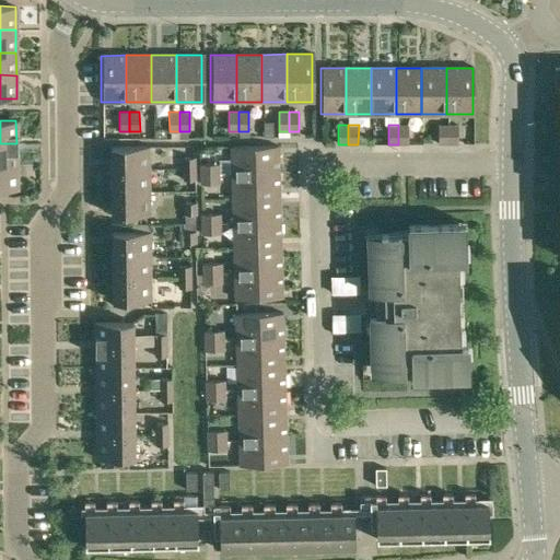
[(408,125),(398,125),(398,144),(408,144),(408,125)]
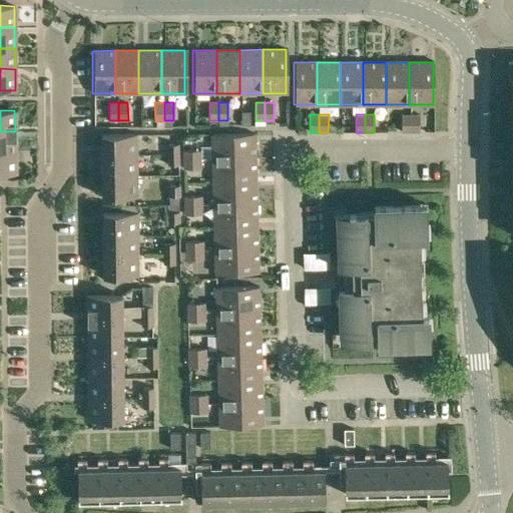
[(411,132),(411,114),(402,114),(402,132),(411,132)]
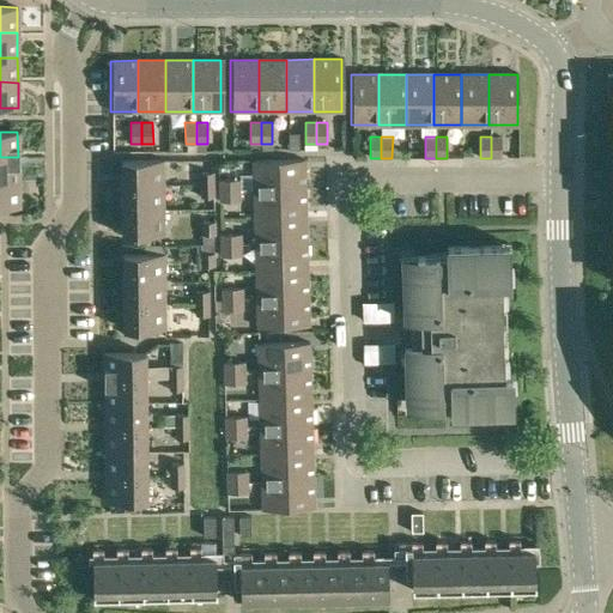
[(491,137),(491,158),(502,158),(502,137),(491,137)]
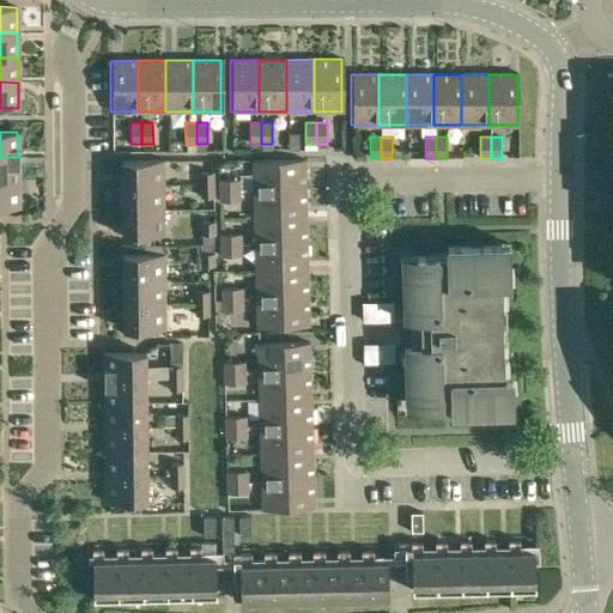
[(0,181),(18,182),(18,157),(0,157),(0,181)]
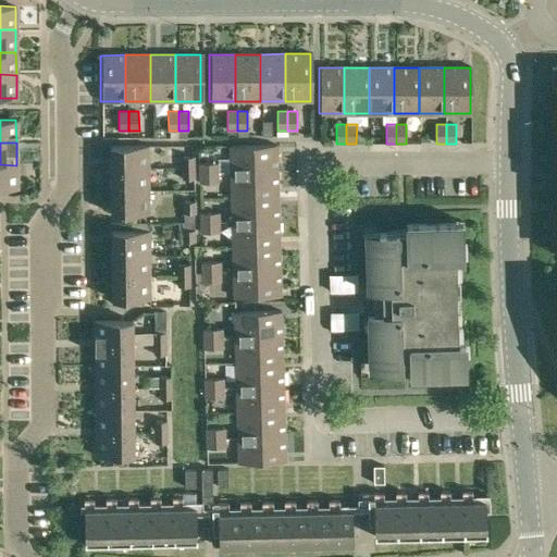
[(110,169),(147,169),(147,146),(109,146),(110,169)]
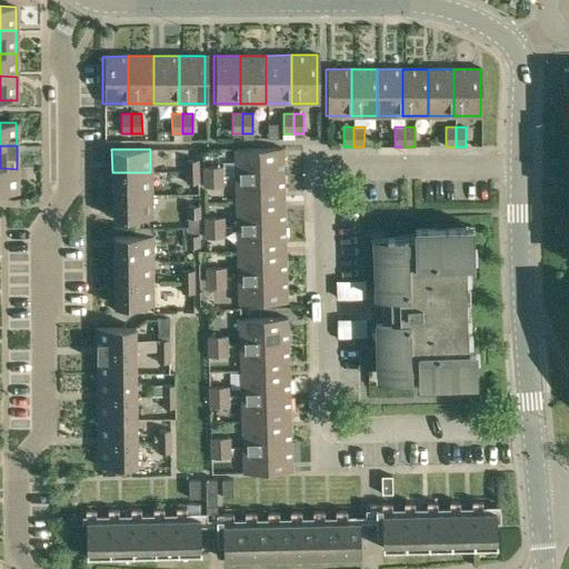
[(233,177),(280,175),(280,149),(232,150),(233,177)]
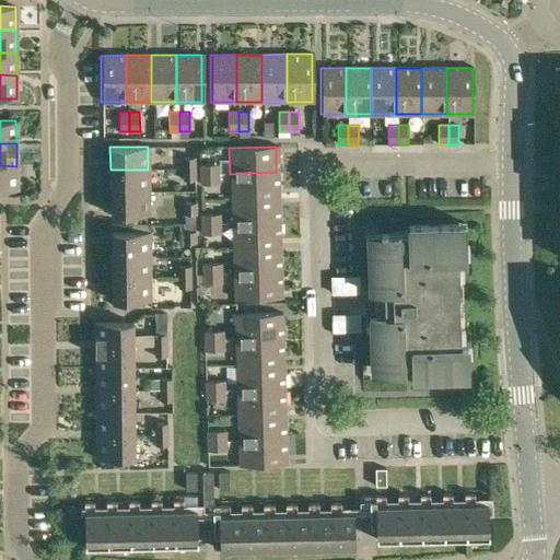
[(183,158),(183,170),(196,170),(196,158),(183,158)]
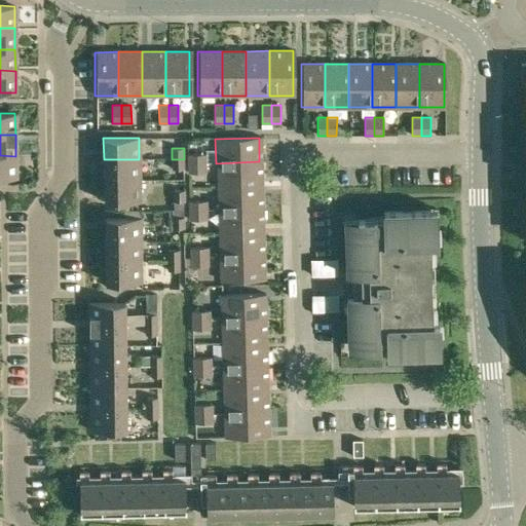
[(187,154),(187,163),(207,162),(205,153),(187,154)]
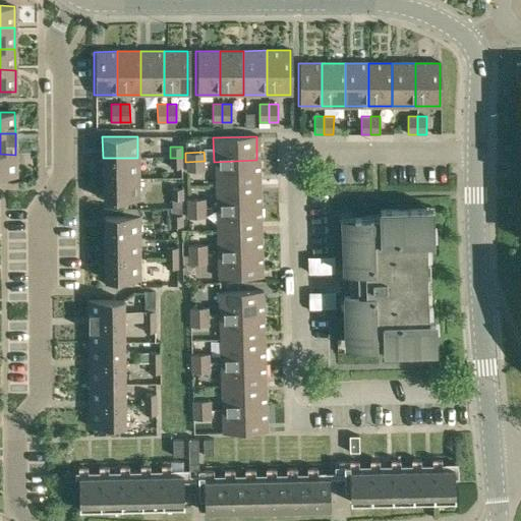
[(0,175),(15,176),(15,155),(0,154),(0,175)]
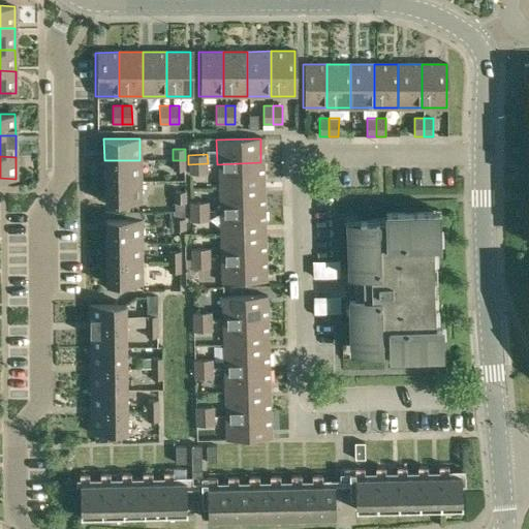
[(104,182),(139,181),(139,160),(104,160),(104,182)]
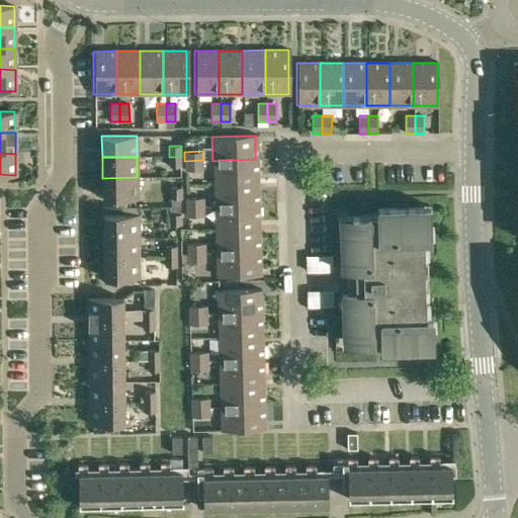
[(181,166),(181,157),(169,157),(169,166),(181,166)]
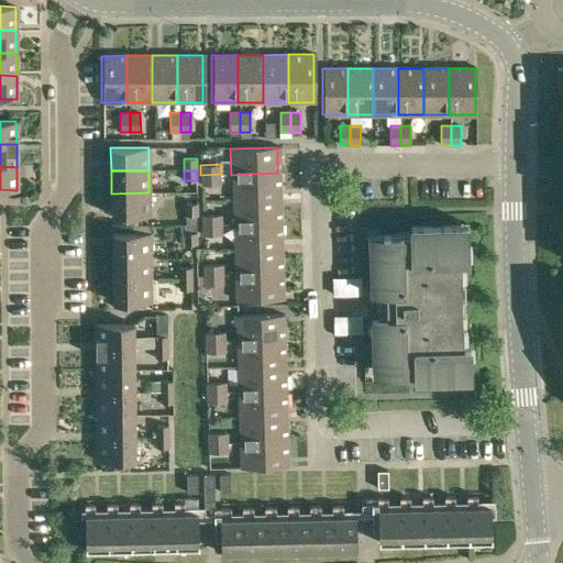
[(231,200),(278,198),(277,173),(231,175),(231,200)]
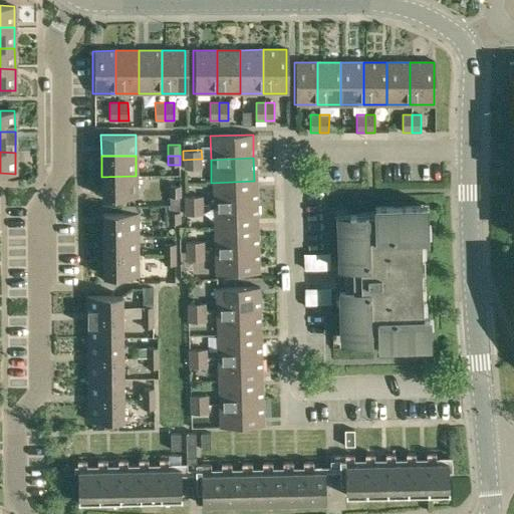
[(202,168),(202,159),(183,160),(184,169),(202,168)]
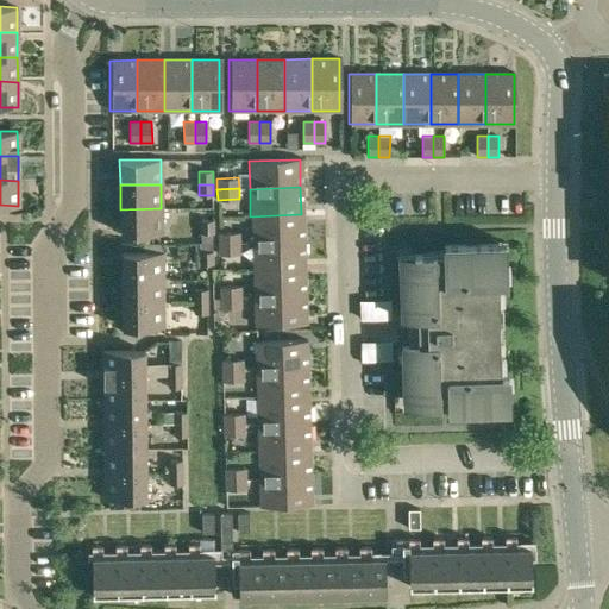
[(120,234),(161,234),(161,208),(120,209),(120,234)]
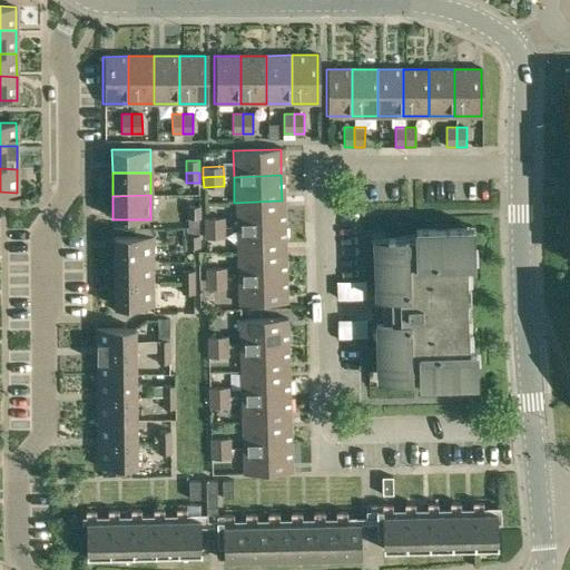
[(235,227),(283,226),(282,200),(234,203),(235,227)]
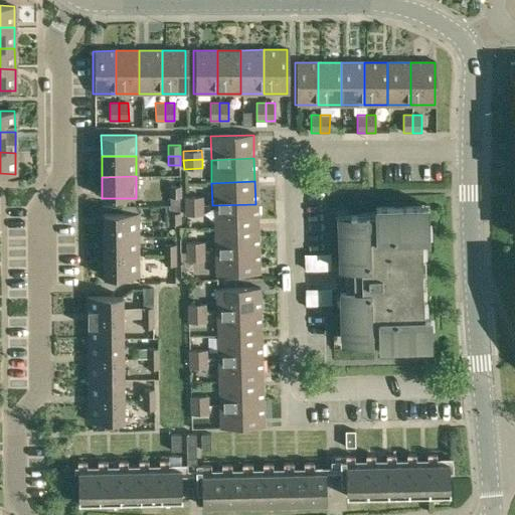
[(185,206),(203,205),(203,196),(184,197),(185,206)]
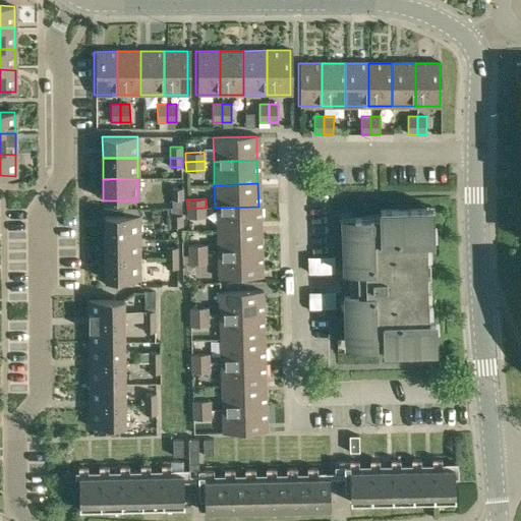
[(216,231),(259,230),(258,207),(215,208),(216,231)]
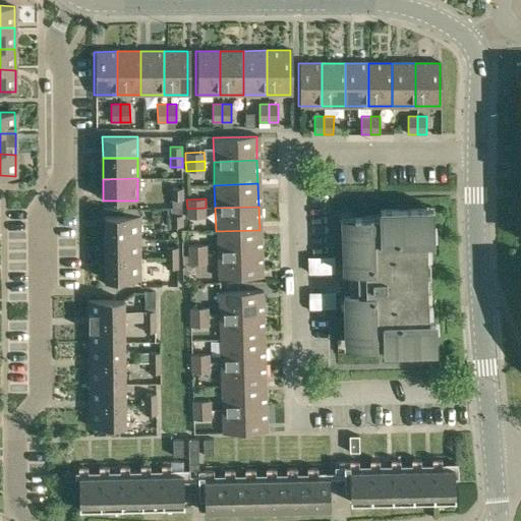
[(206,217),(206,208),(187,209),(187,218),(206,217)]
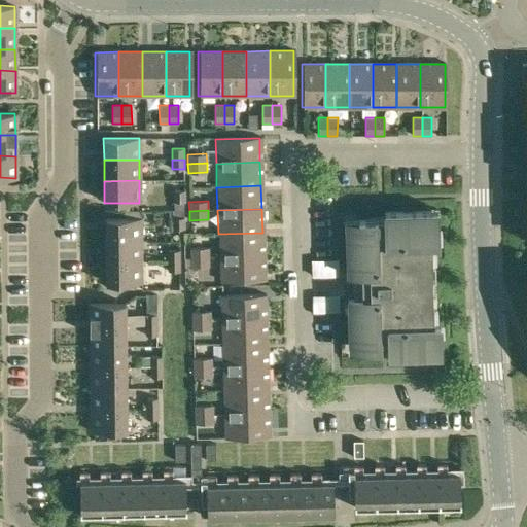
[(432,322),(430,243),(436,243),(435,210),(383,212),(383,219),(357,220),(357,226),(344,227),(346,274),(351,273),(352,296),(346,297),(348,343),(360,343),(361,349),(387,348),(387,356),(440,354),(438,322),(432,322)]
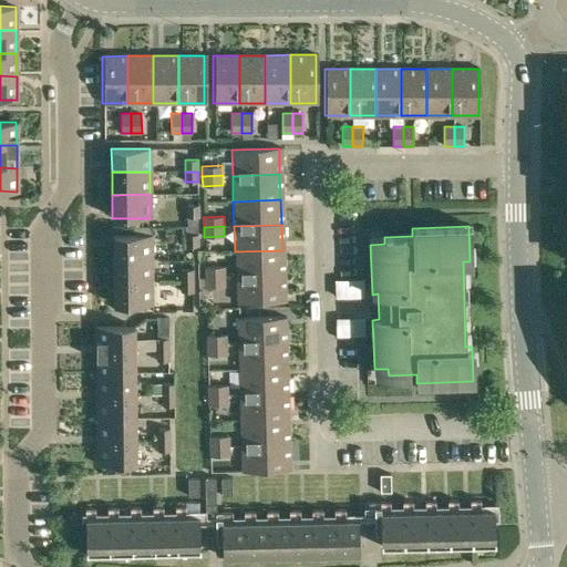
[(114,258),(153,258),(152,235),(113,236),(114,258)]
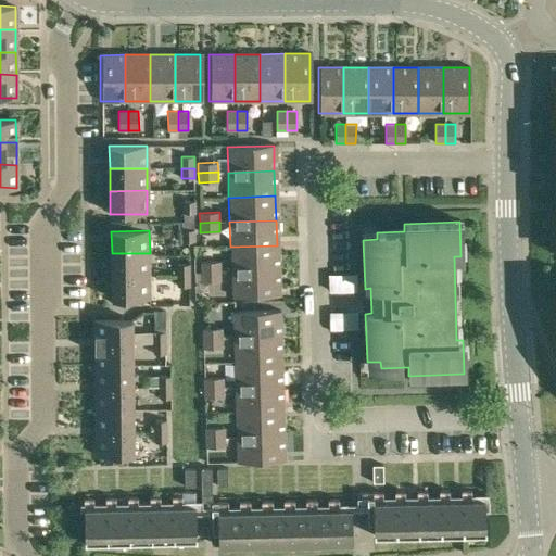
[(231,272),(277,270),(277,245),(230,247),(231,272)]
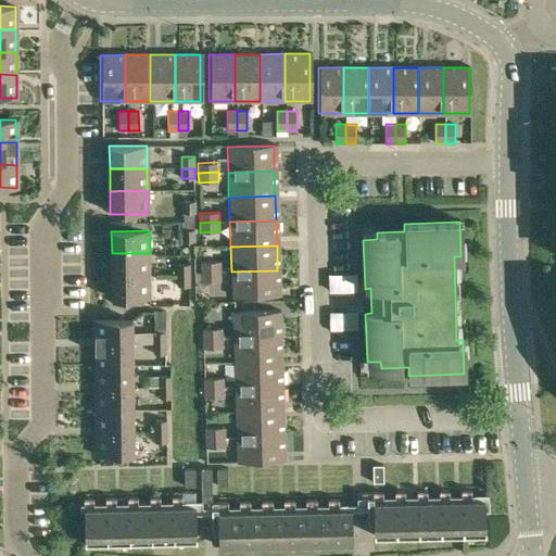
[(112,275),(150,275),(150,253),(112,253),(112,275)]
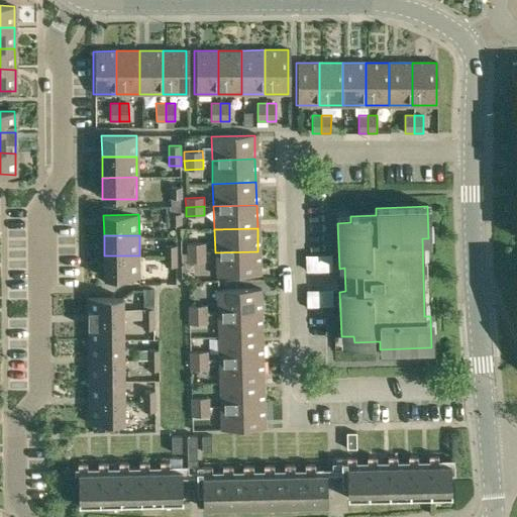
[(187,243),(187,253),(205,252),(205,242),(187,243)]
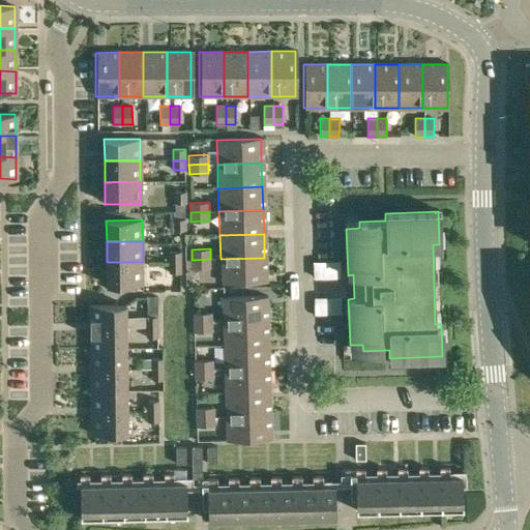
[(169,252),(169,262),(181,262),(181,252),(169,252)]
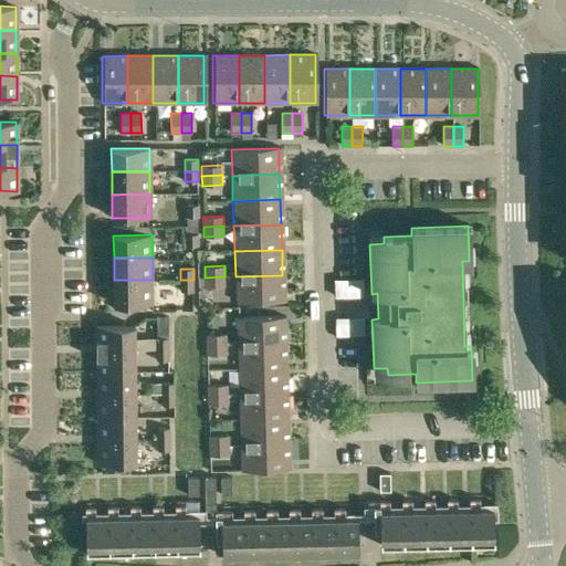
[(237,303),(283,301),(282,275),(236,276),(237,303)]
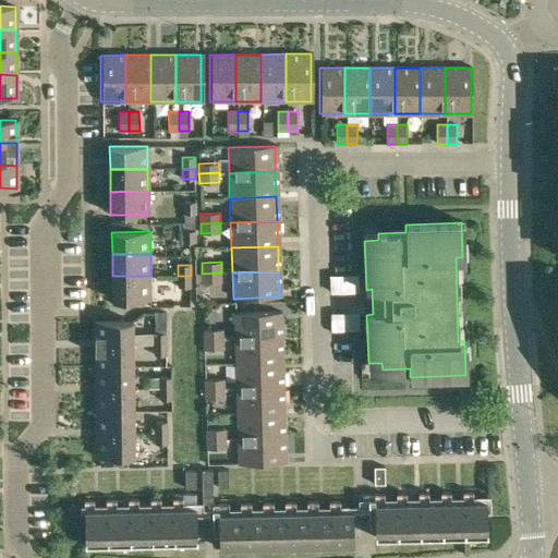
[(221,281),(221,273),(202,274),(202,282),(221,281)]
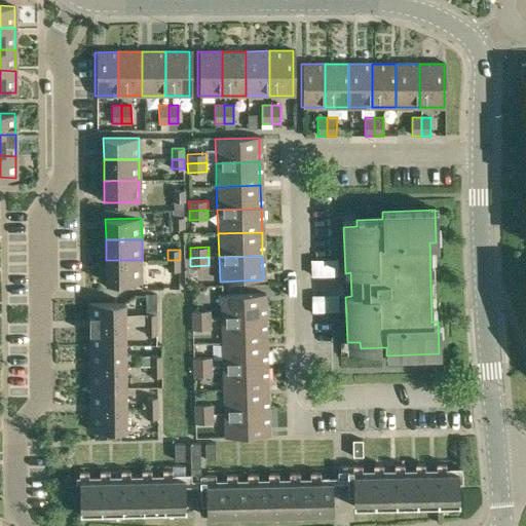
[(106,282),(142,282),(142,260),(106,260),(106,282)]
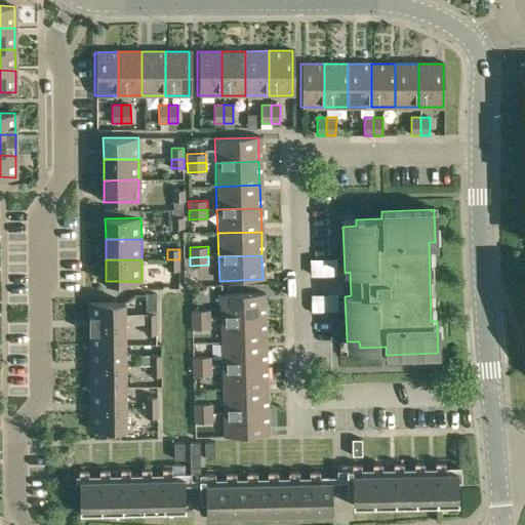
[(179,259),(167,259),(167,270),(179,270),(179,259)]
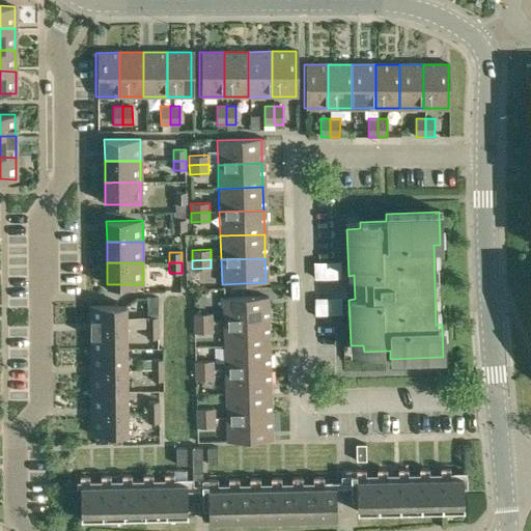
[(315,276),(337,276),(336,264),(315,266),(315,276)]
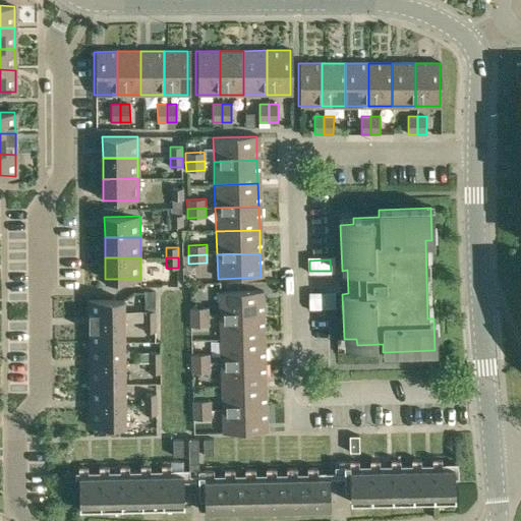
[(88,322),(123,322),(143,322),(156,322),(156,310),(155,310),(155,290),(143,290),(143,310),(123,310),(123,300),(88,301),(88,322)]
